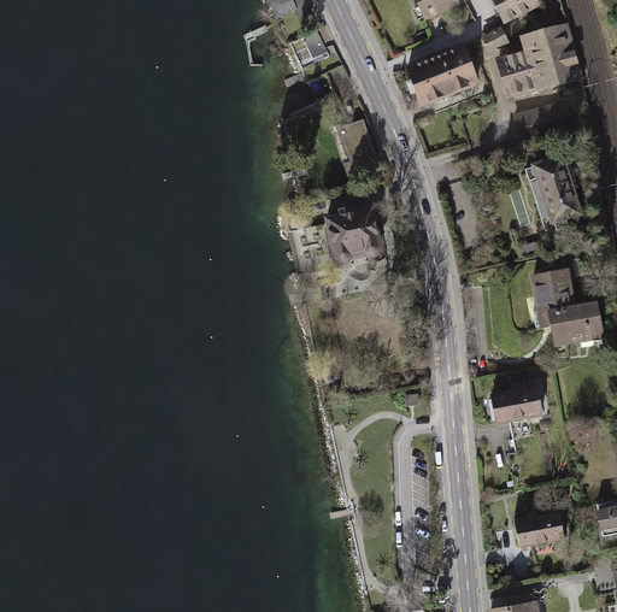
[(275,0),(268,4),(274,16),(295,5),(293,0),(275,0)]
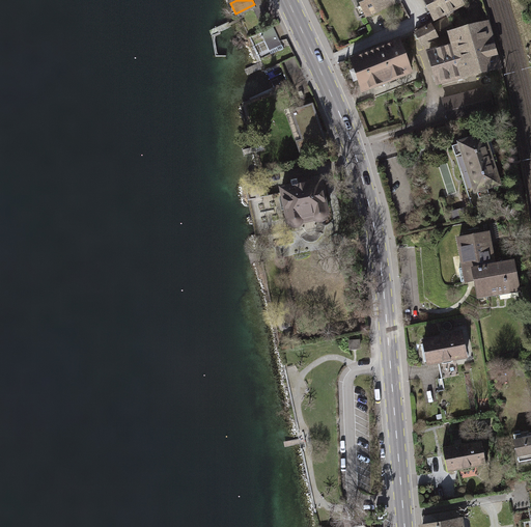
[(358,0),(365,17),(395,2),(394,0),(358,0)]
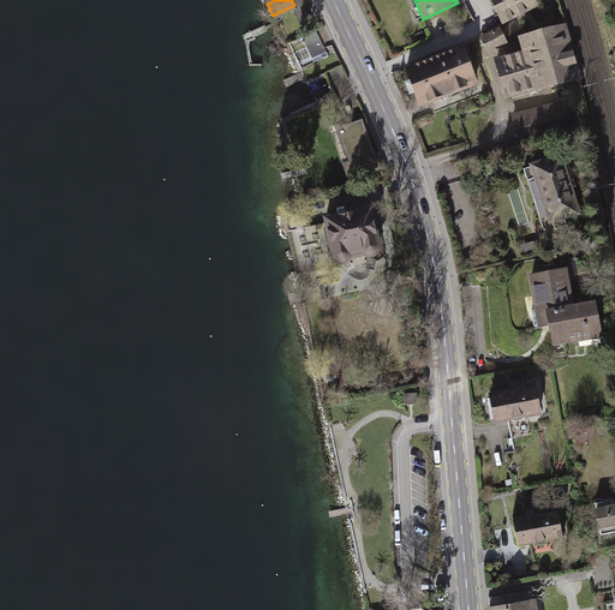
[(488,0),(502,23),(536,4),(533,0),(488,0)]
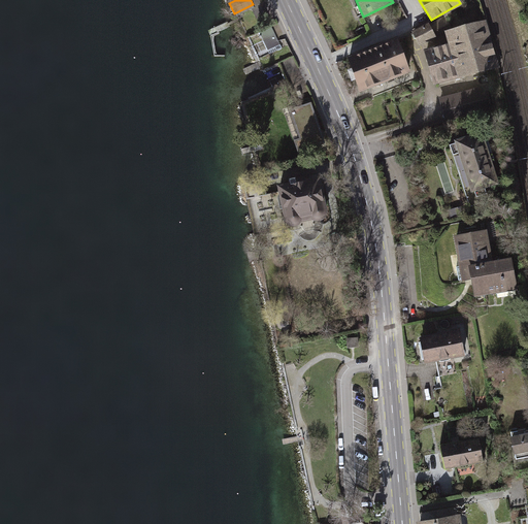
[(484,20),(443,31),(448,43),(424,51),(433,84),(457,76),(459,82),(499,70),(484,20)]
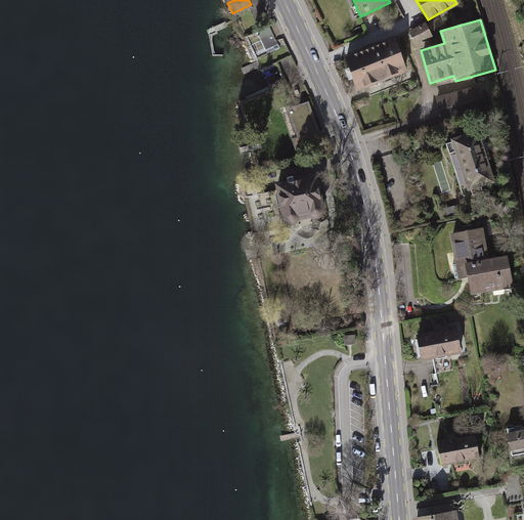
[(426,23),(409,32),(416,44),(433,35),(426,23)]
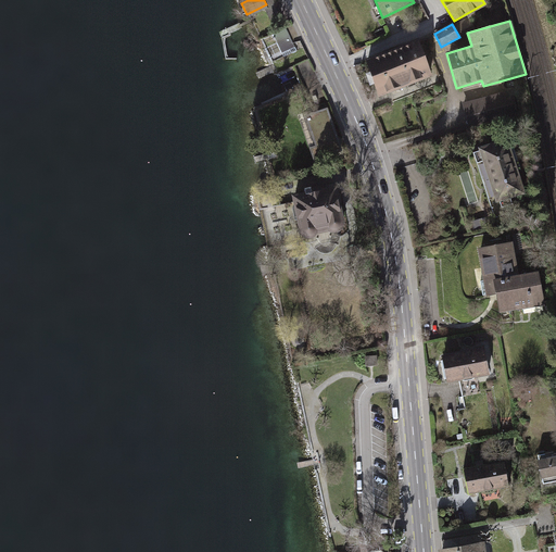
[(290,27),(265,38),(274,57),(298,47),(290,27)]
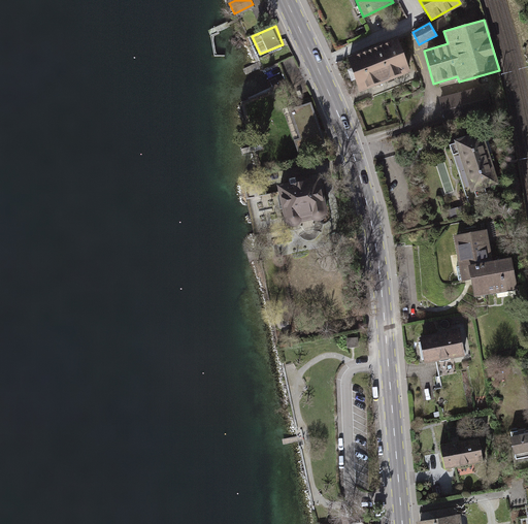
[(397,37),(371,47),(384,82),(410,71),(397,37)]
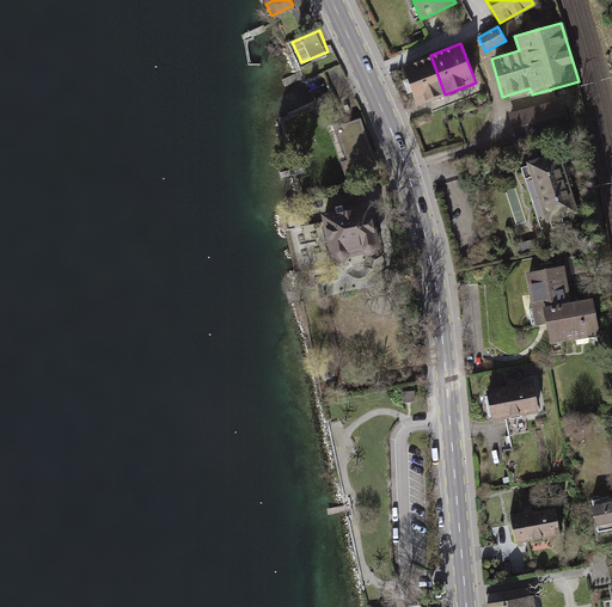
[(430,55),(401,66),(416,105),(445,94),(430,55)]
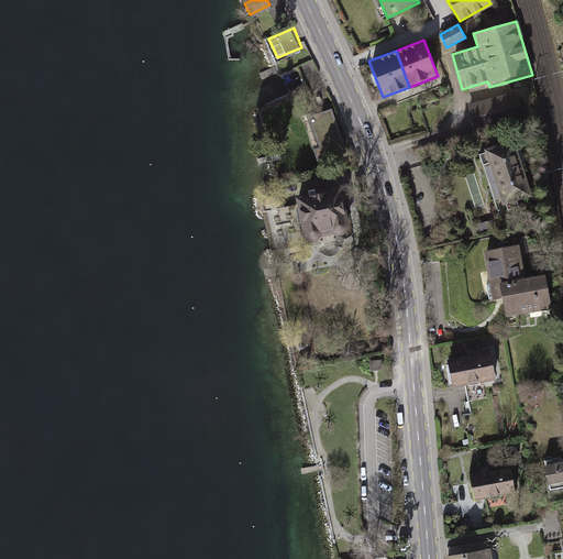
[(465,100),(474,130),(523,116),(516,86),(465,100)]
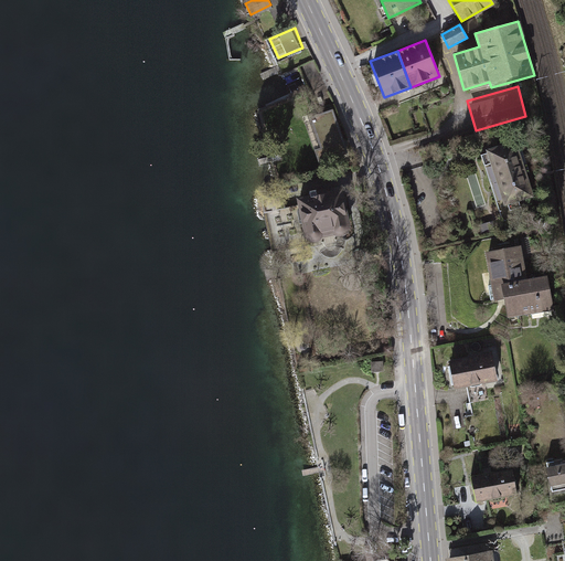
[(332,108),(313,115),(323,146),(316,149),(320,161),(347,151),(332,108)]
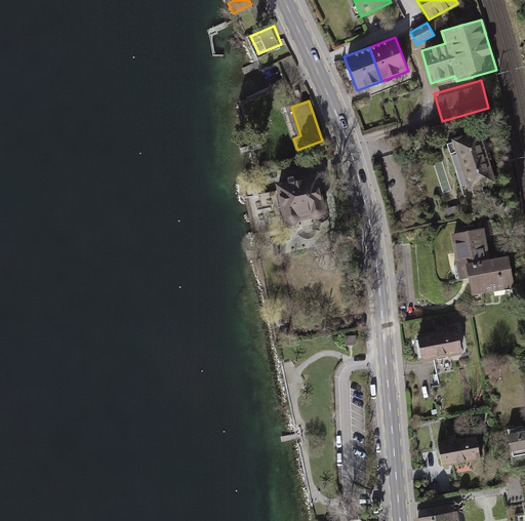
[(478,125),(445,135),(460,187),(494,176),(478,125)]
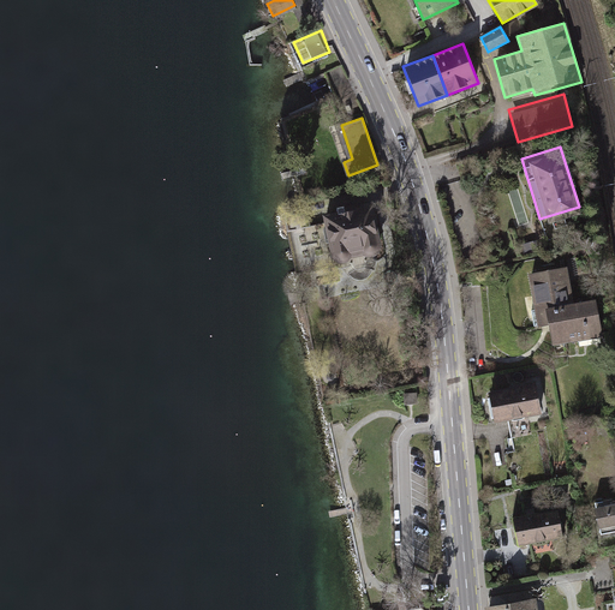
[(368,196),(320,207),(330,259),(380,249),(368,196)]
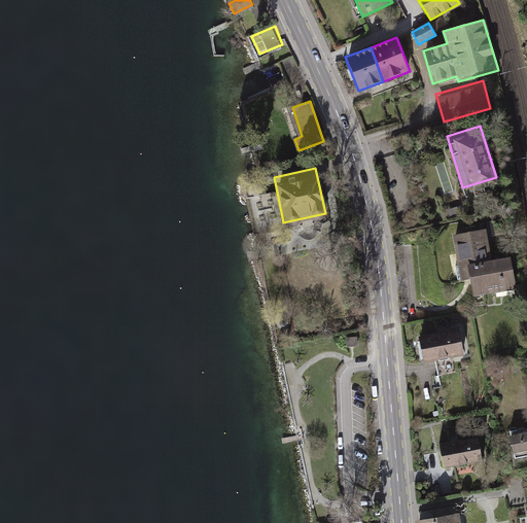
[(487,227),(452,233),(460,278),(469,276),(472,295),(517,287),(511,255),(492,258),(487,227)]
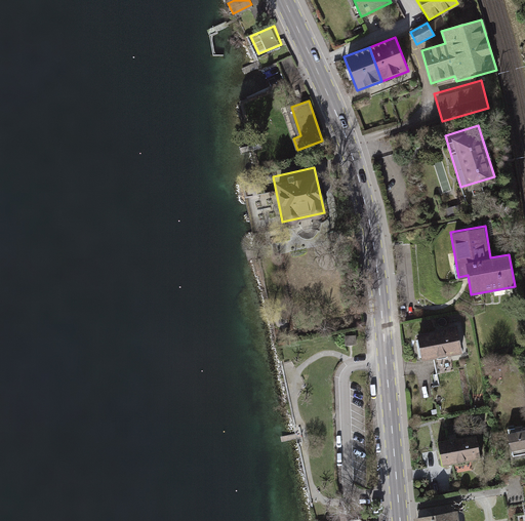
[(456,321),(415,328),(420,355),(460,348),(456,321)]
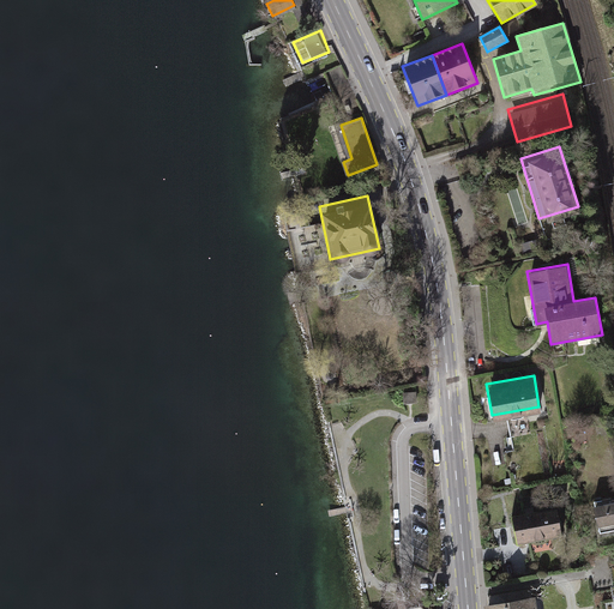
[(404,389),(404,399),(419,398),(417,387),(404,389)]
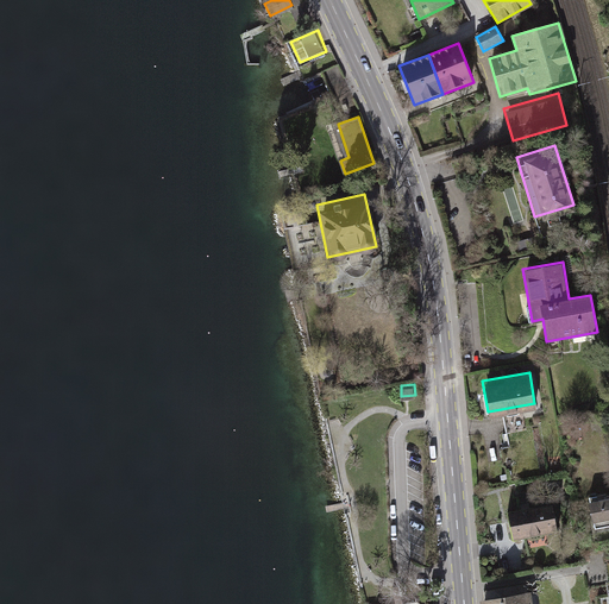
[(608,489),(586,494),(591,523),(608,520),(608,489)]
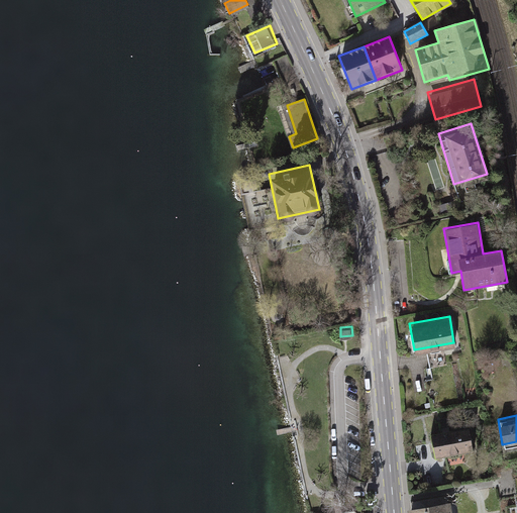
[(469,423),(428,430),(432,453),(473,447),(469,423)]
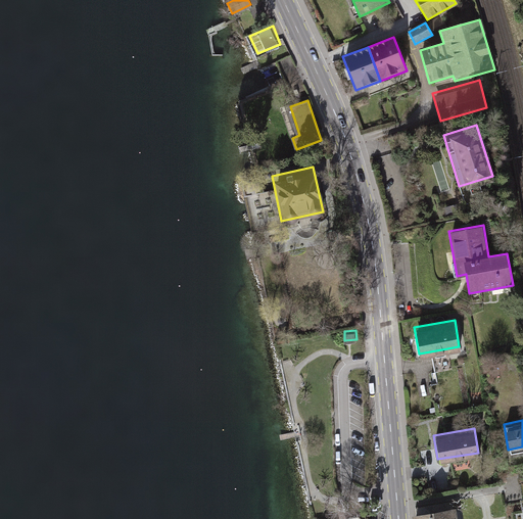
[(458,518),(456,505),(414,512),(415,518),(458,518)]
